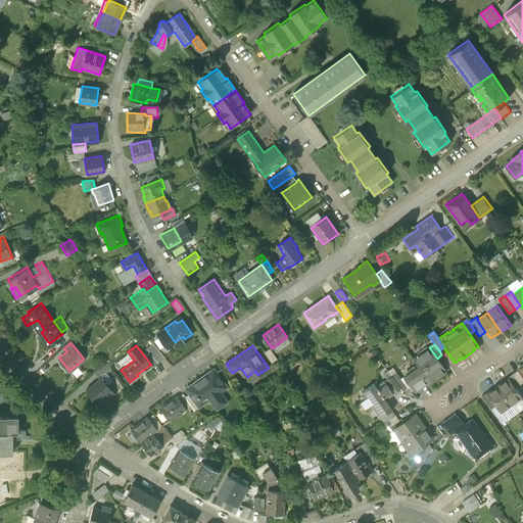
[(272,362),(277,358),(270,347),(264,351),(272,362)]
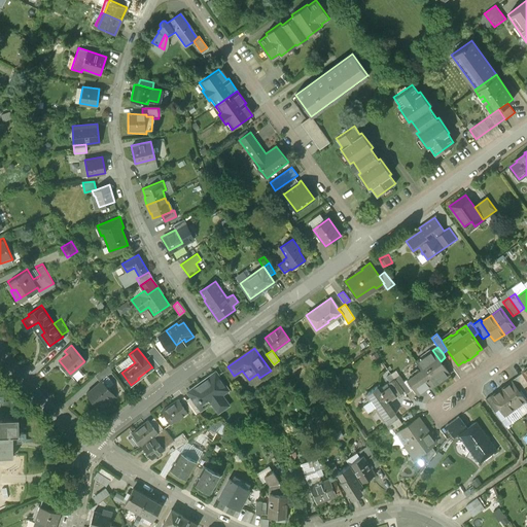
[(441,361),(432,350),(416,362),(421,370),(431,384),(432,386),(450,374),(441,361)]
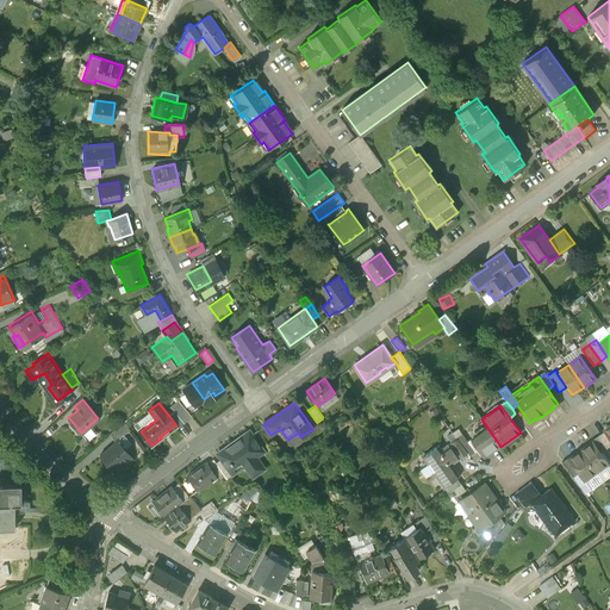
[(175,411),(169,416),(176,425),(175,425),(178,428),(185,423),(175,411)]
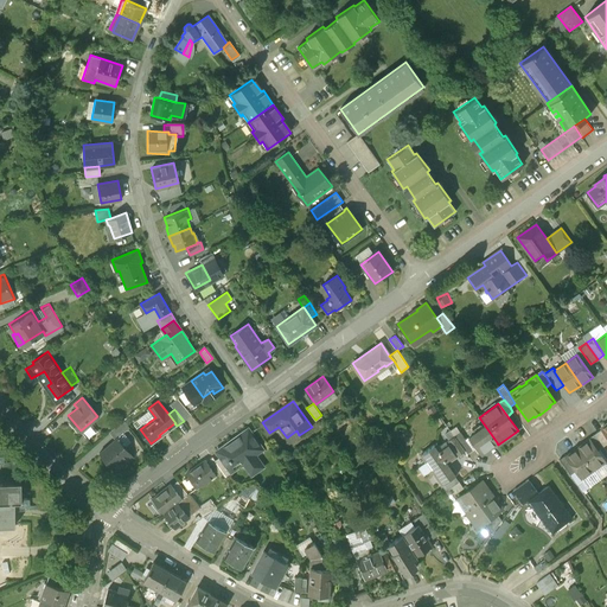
[(116,438),(129,427),(123,420),(110,430),(116,438)]
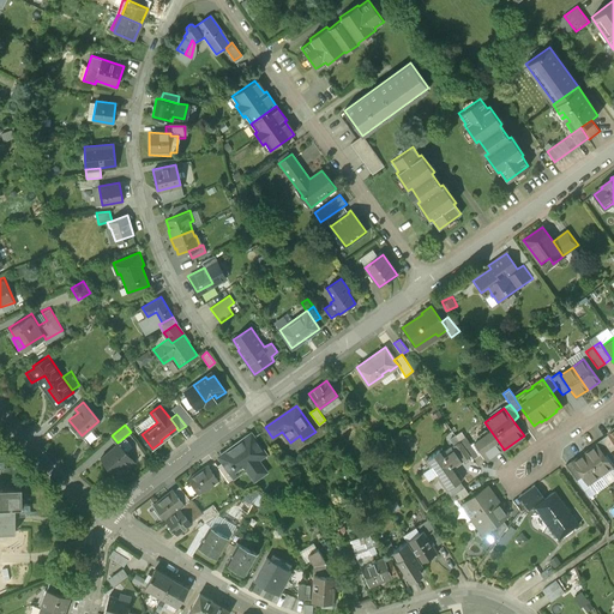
[(503,447),(491,431),(474,441),(486,459),(503,447)]
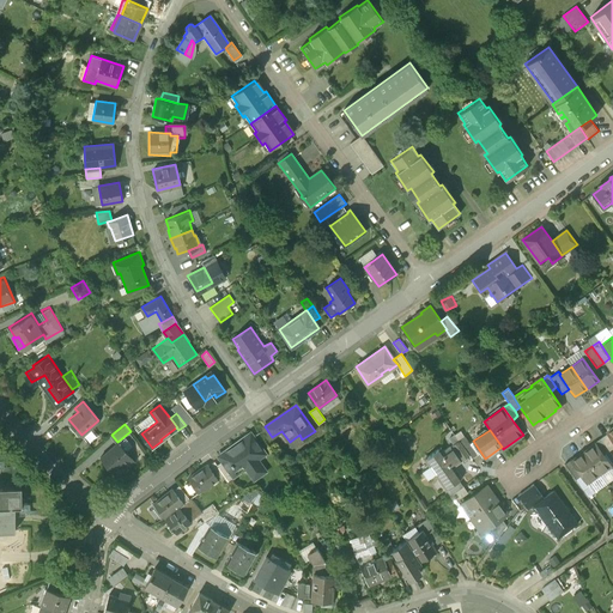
[(228,468),(229,467),(232,465),(232,466),(234,466),(235,465),(235,463),(241,459),(250,473),(262,465),(259,459),(266,454),(250,432),(218,455),(223,461),(228,468)]
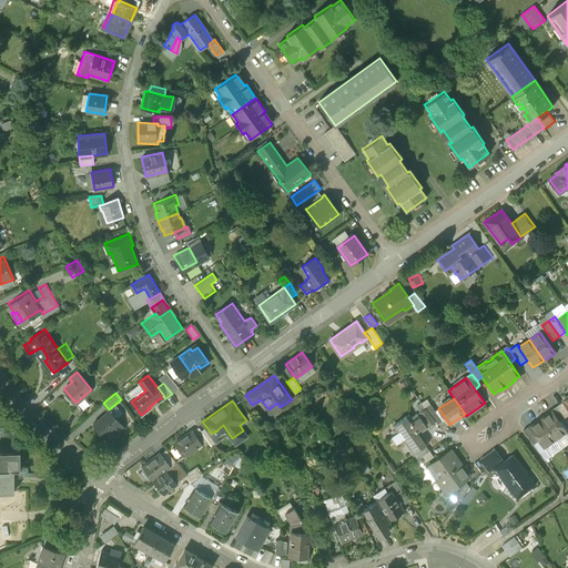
[(564,418),(567,415),(567,408),(564,402),(556,406),(564,418)]
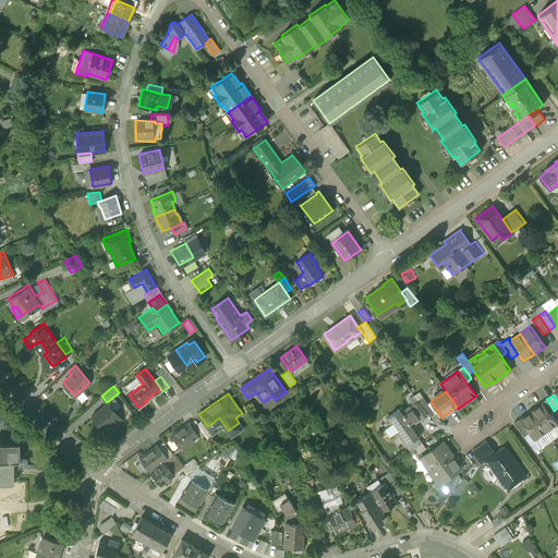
[(273,396),(264,402),(266,407),(275,400),(273,396)]
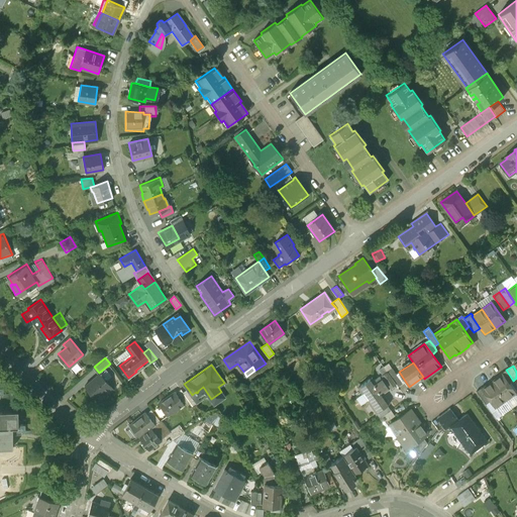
[(514,381),(513,381),(506,370),(501,374),(509,384),(514,381)]
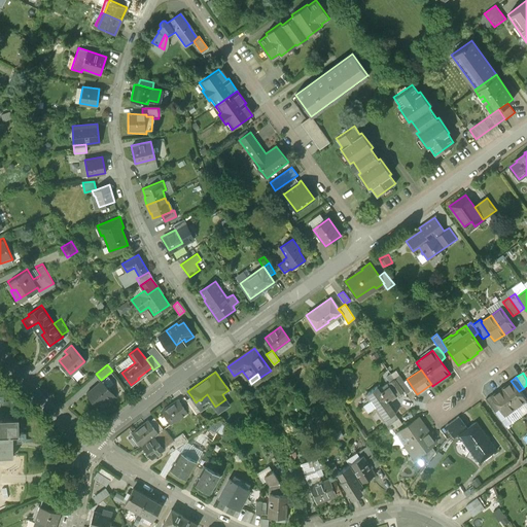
[(397,395),(403,391),(398,384),(394,379),(388,383),(397,395)]
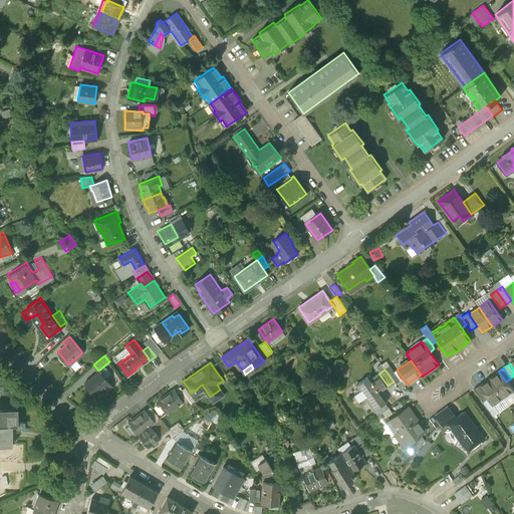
[(112,387),(98,370),(84,382),(95,397),(103,390),(105,393),(112,387)]
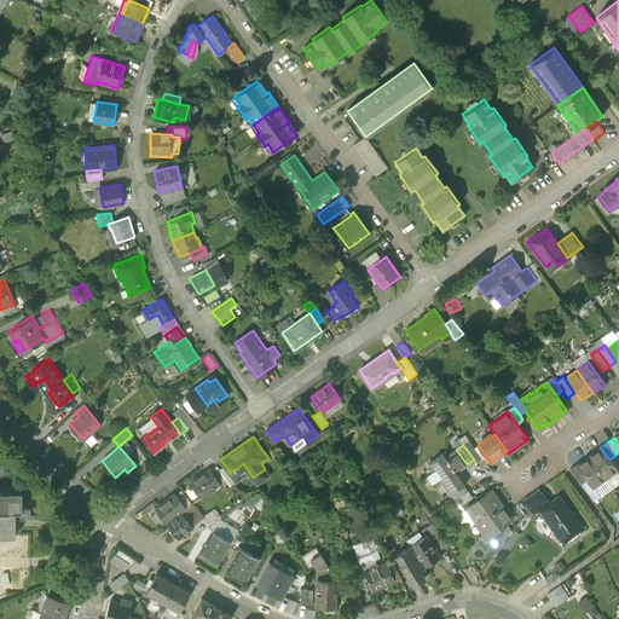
[(474,460),(476,463),(482,458),(474,447),(468,451),(474,460)]
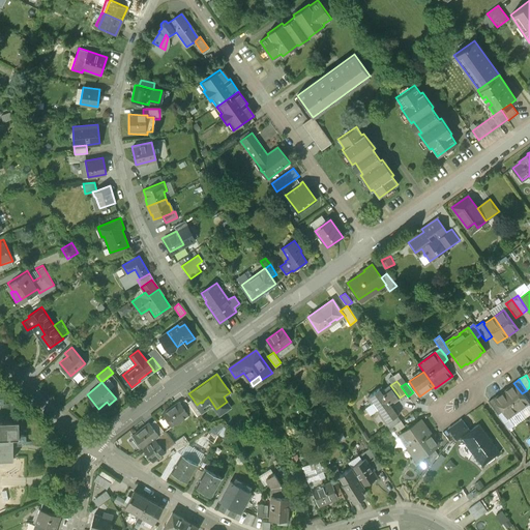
[(522,393),(513,383),(513,384),(504,391),(518,410),(528,403),(522,393)]
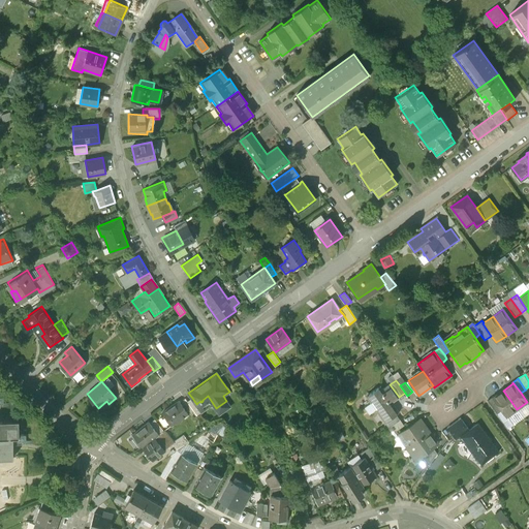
[(390,400),(396,396),(389,385),(382,390),(380,391),(378,387),(369,394),(373,400),(370,402),(384,422),(399,412),(392,402),(390,400)]
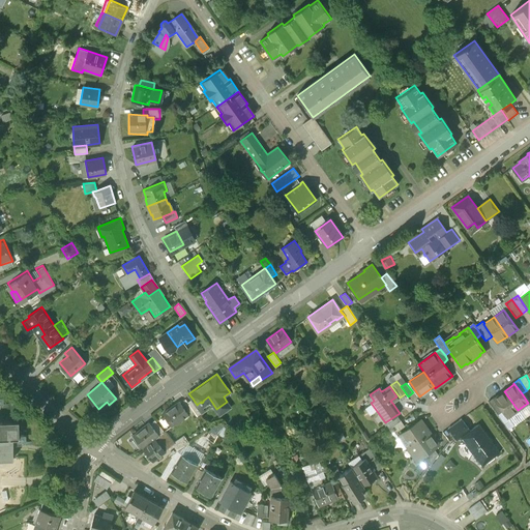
[(504,391),(495,398),(494,398),(503,411),(507,417),(518,410),(504,391)]
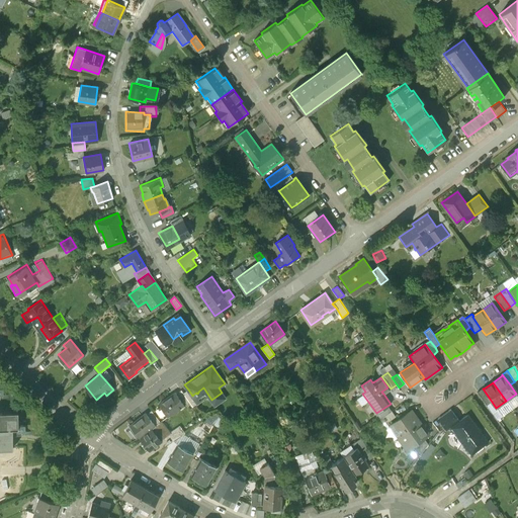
[(492,402),(483,389),(478,392),(487,405),(492,402)]
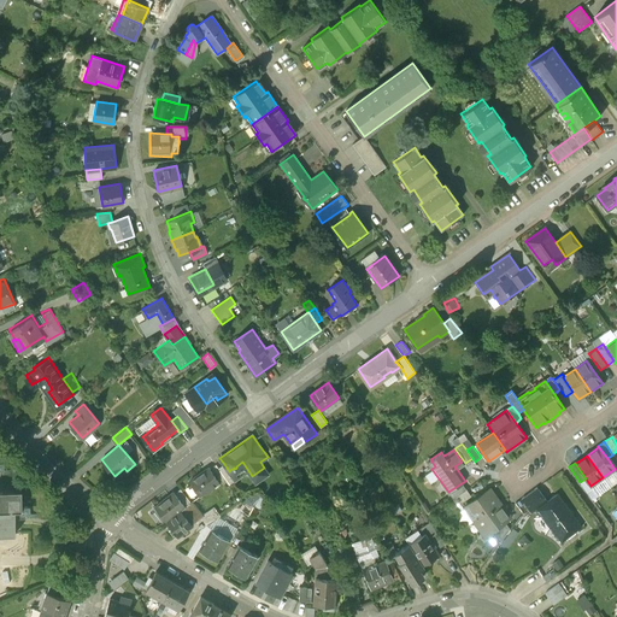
[(210,469),(219,482),(225,479),(218,469),(216,464),(210,469)]
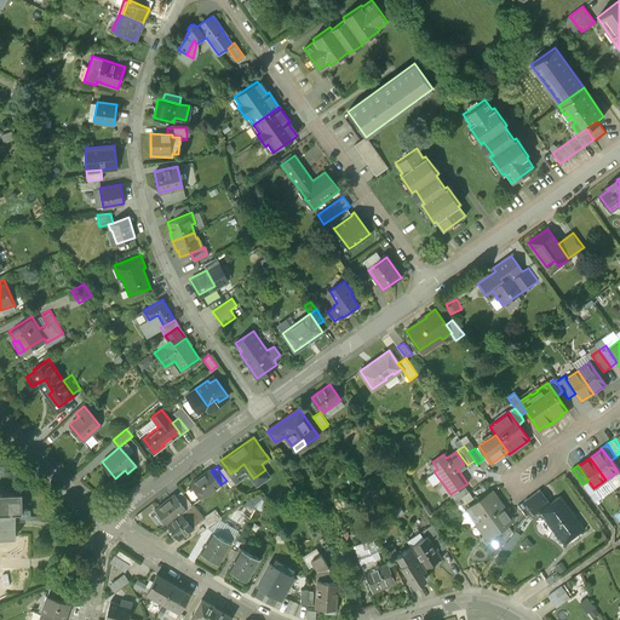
[(225,466),(219,471),(227,481),(230,486),(237,481),(231,472),(230,474),(225,466)]
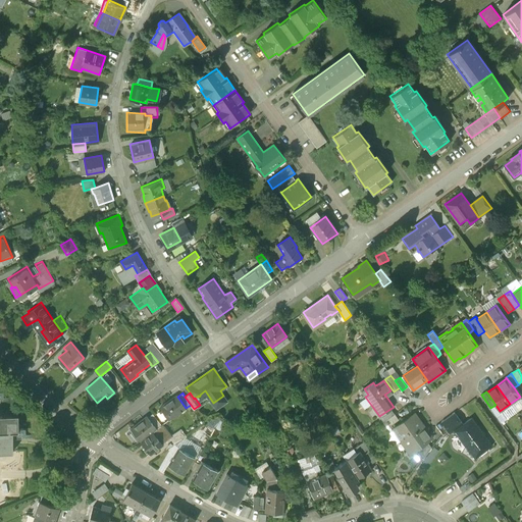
[(160,407),(169,420),(186,408),(177,397),(176,395),(160,407)]
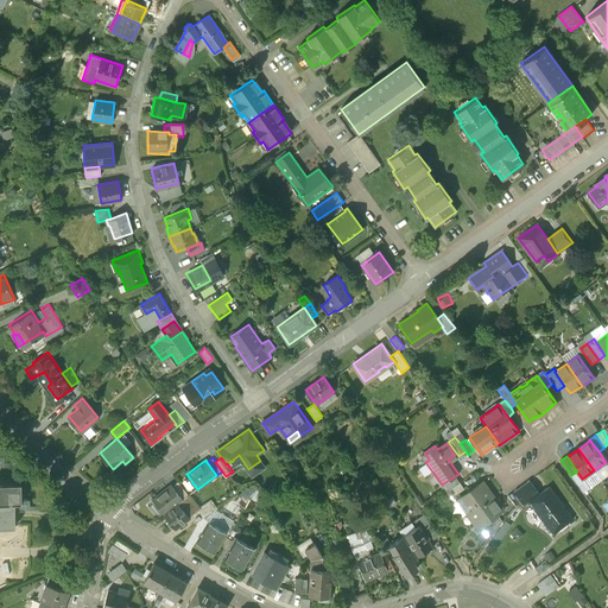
[(0,525),(16,525),(16,500),(21,500),(21,481),(0,480),(0,525)]
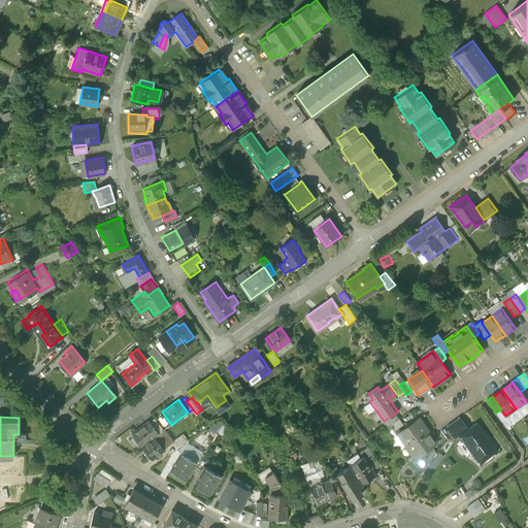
[(459,435),(468,429),(460,417),(447,426),(455,438),(459,435)]
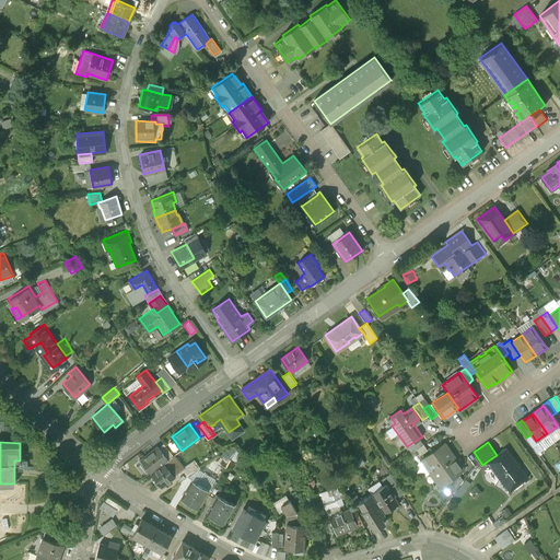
[(431,471),(432,470),(453,456),(448,451),(450,450),(445,443),(422,459),(431,471)]
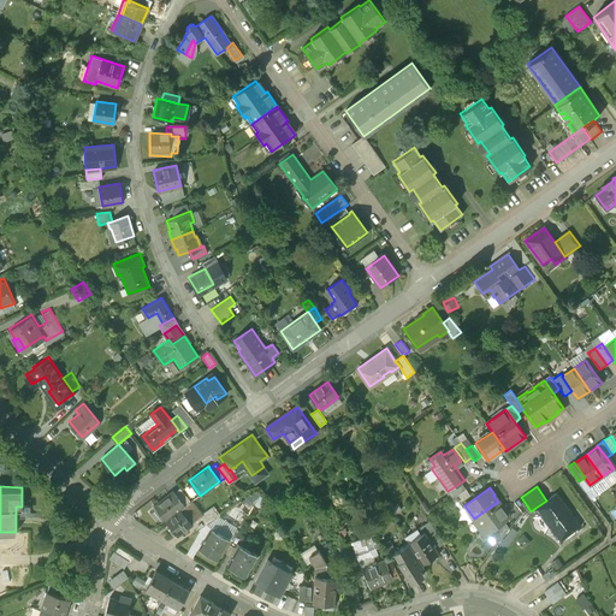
[(175,493),(185,507),(190,502),(179,489),(175,493)]
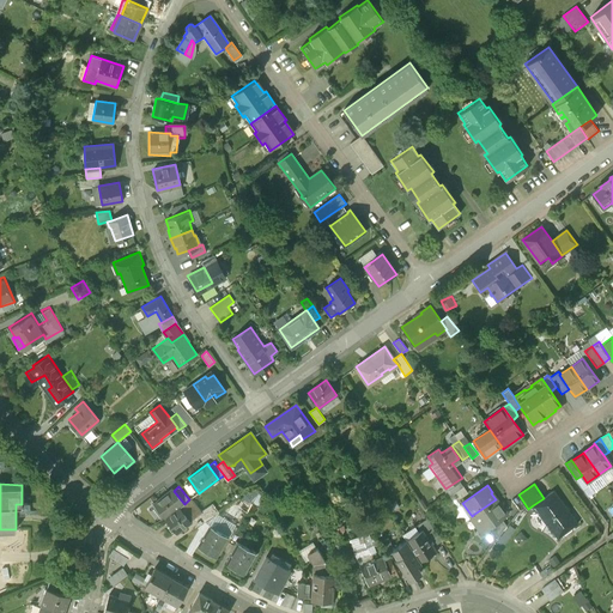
[(247,495),(254,499),(258,493),(255,489),(247,495)]
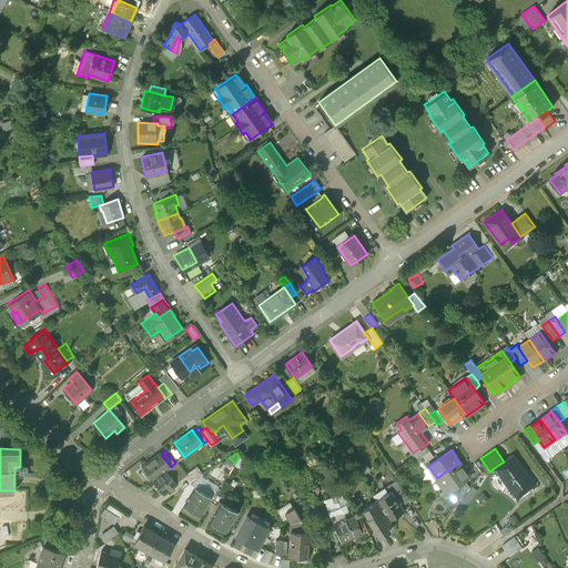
[(160,454),(142,467),(153,480),(171,467),(161,455),(160,454)]
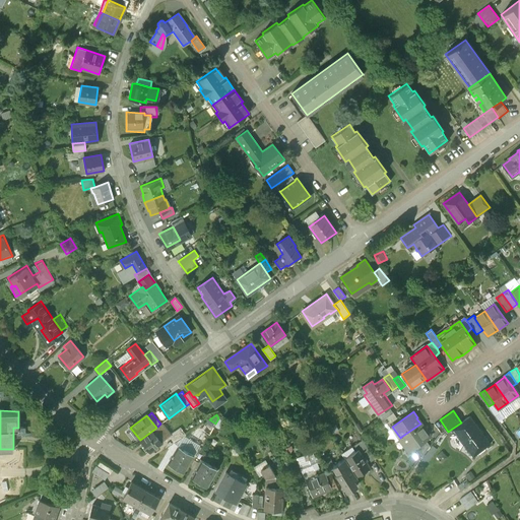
[(490,444),(469,416),(461,423),(452,429),(472,456),(490,444)]
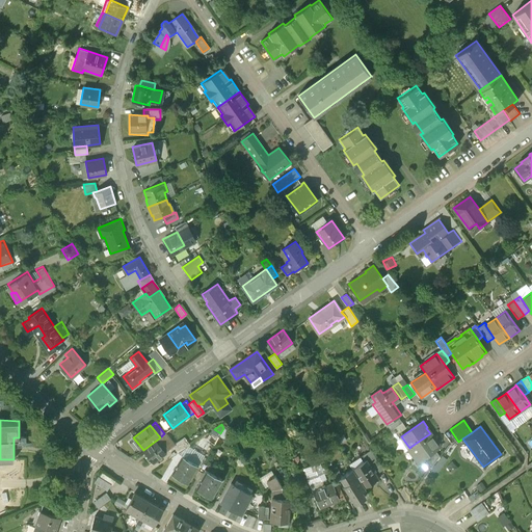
[(175,446),(164,433),(160,437),(143,450),(153,462),(175,446)]
